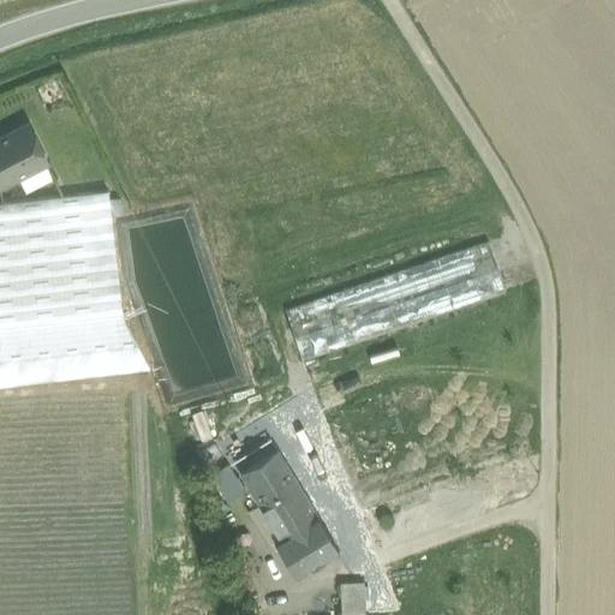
[(28,125),(0,138),(0,184),(46,161),(28,125)]
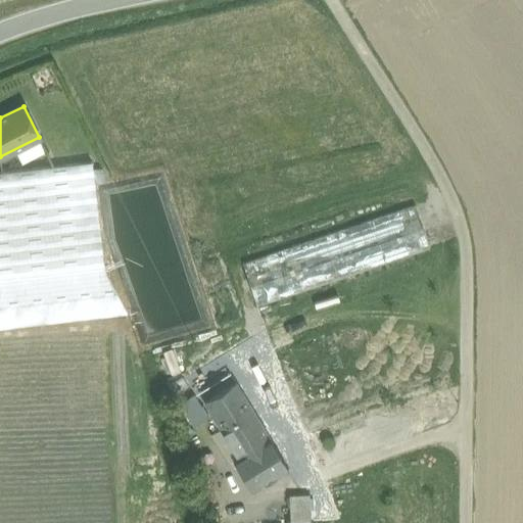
[(92,161),(0,172),(0,282),(104,270),(92,161)]
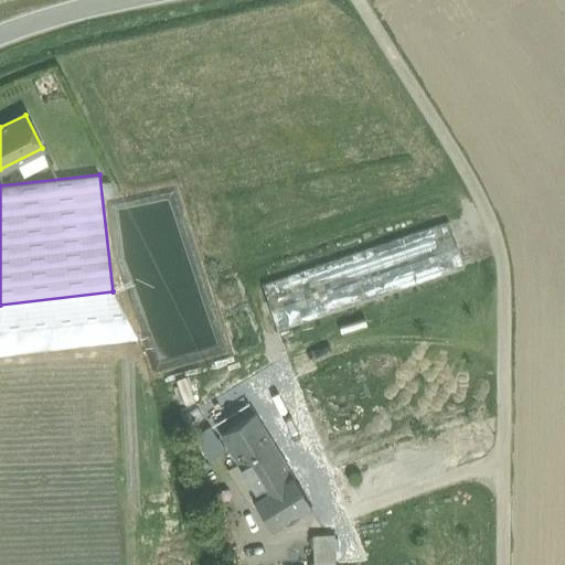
[(447,222),(260,284),(276,332),(464,272),(447,222)]
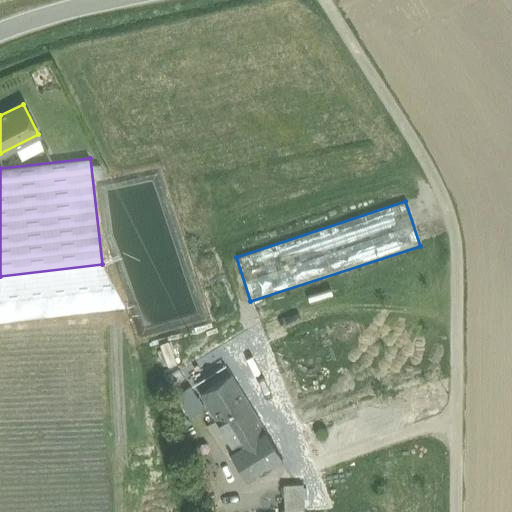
[(102,264),(0,276),(0,322),(126,308),(103,264),(102,264)]
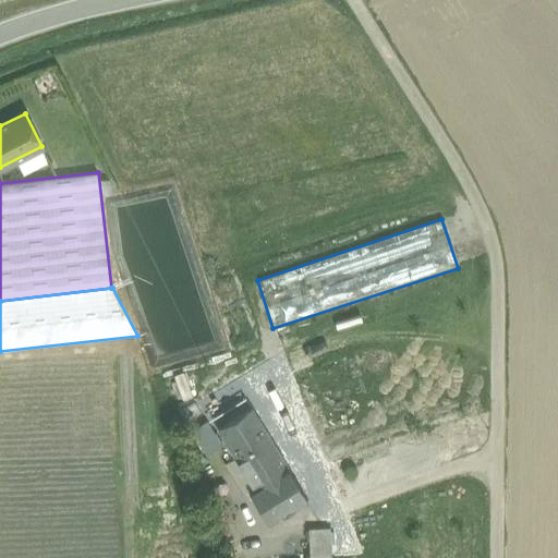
[(476,400),(314,453),(324,485),(476,435),(476,400)]
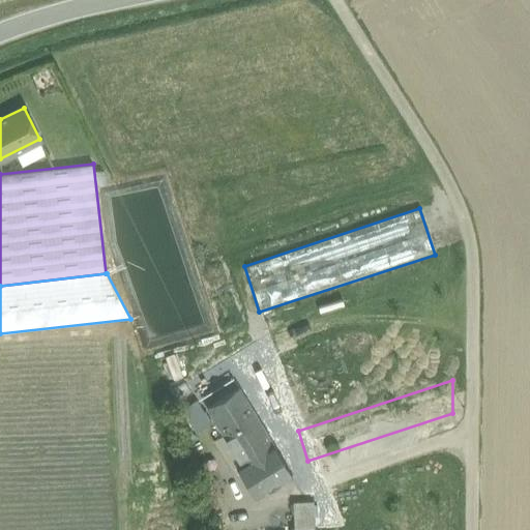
[(238,387),(208,405),(214,416),(226,435),(256,417),(238,387)]
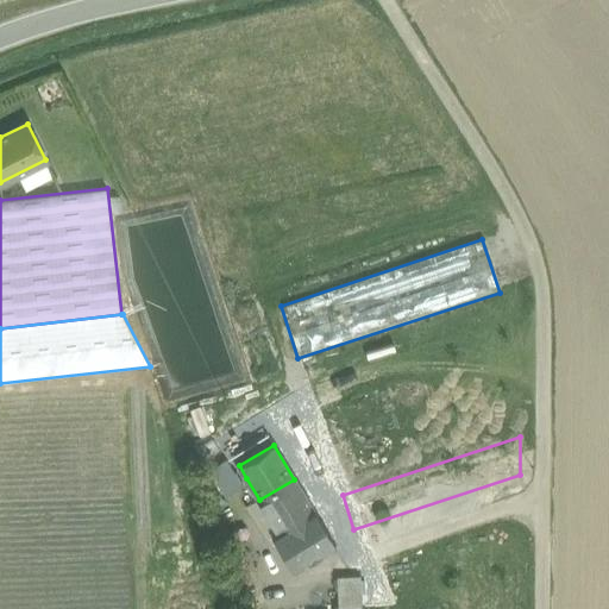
[(233,454),(209,469),(224,491),(246,478),(239,465),(233,454)]
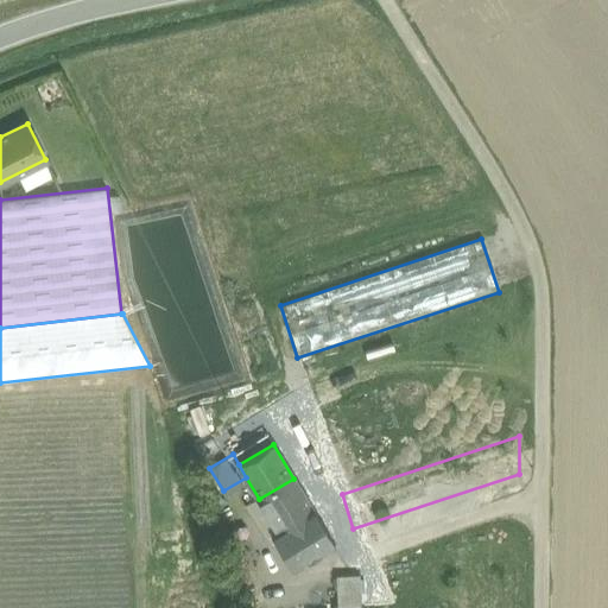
[(293,479),(259,499),(279,532),(314,511),(293,479)]
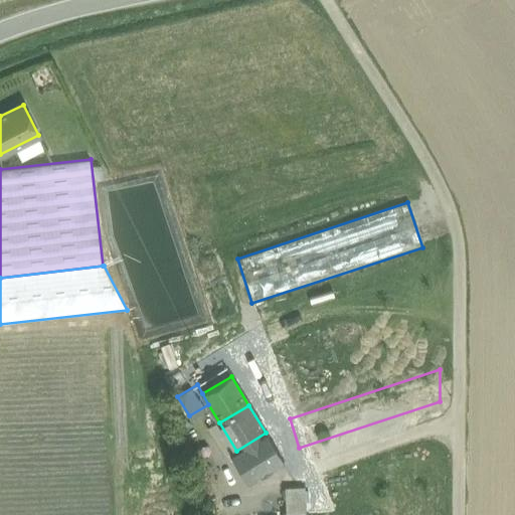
[(236,451),(231,453),(248,482),(283,462),(266,433),(236,451)]
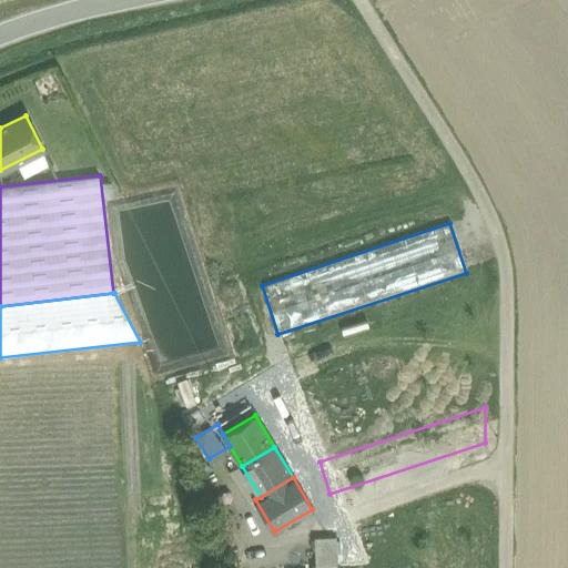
[(335,539),(314,540),(315,567),(332,566),(336,566),(335,539)]
